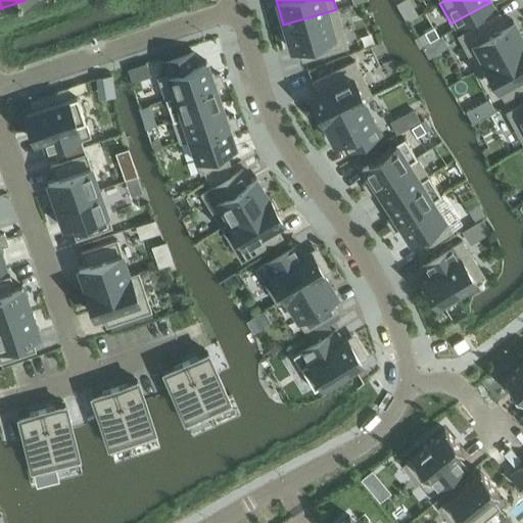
[(336,9),(283,25),(290,49),(298,46),(302,59),(346,46),(336,9)]
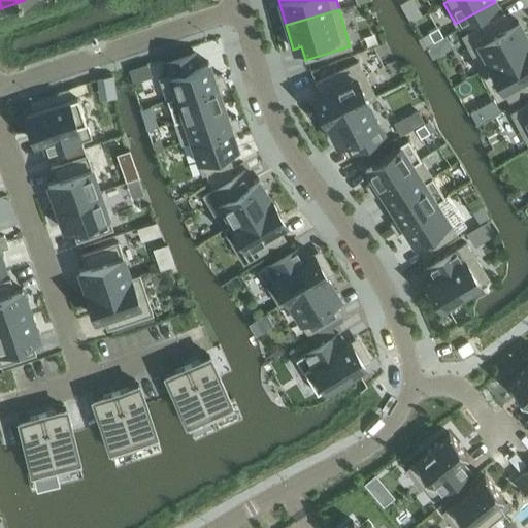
[(527,44),(527,40),(518,22),(510,26),(503,13),(462,35),(482,70),(490,65),(527,44)]
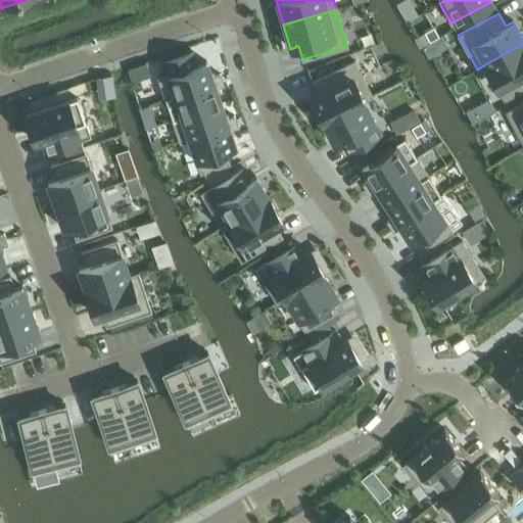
[(424,32),(429,41),(438,36),(433,27),(424,32)]
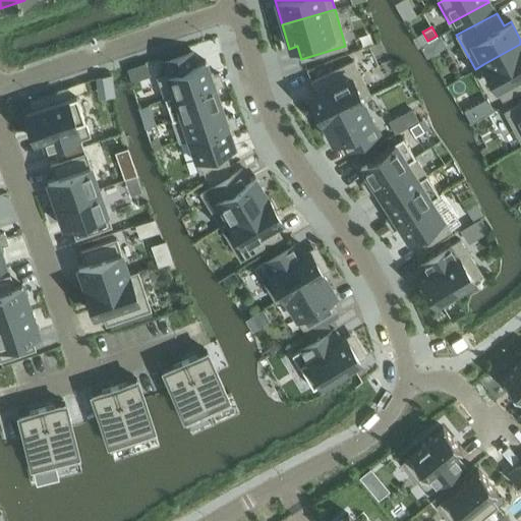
[(520,44),(483,64),(502,99),(520,88),(520,44)]
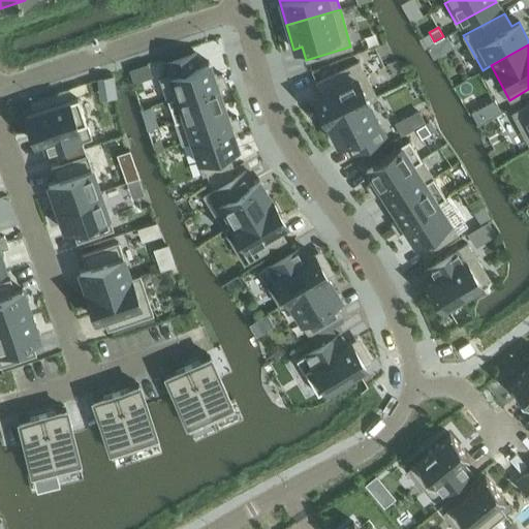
[(168,74),(159,78),(166,100),(215,84),(213,78),(208,61),(197,65),(193,52),(164,62),(168,74)]
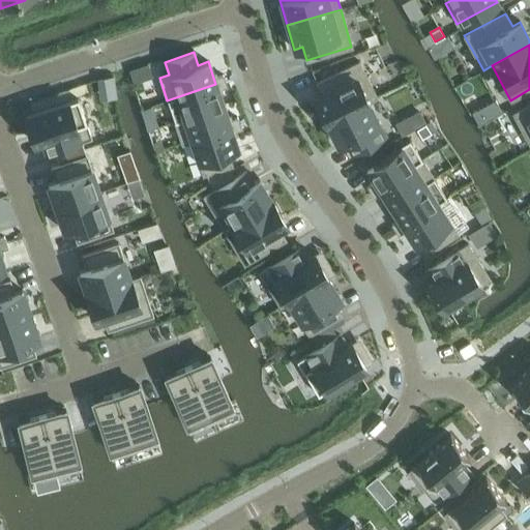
[(322,95),(315,98),(326,121),(367,101),(377,97),(358,61),(317,82),(322,95)]
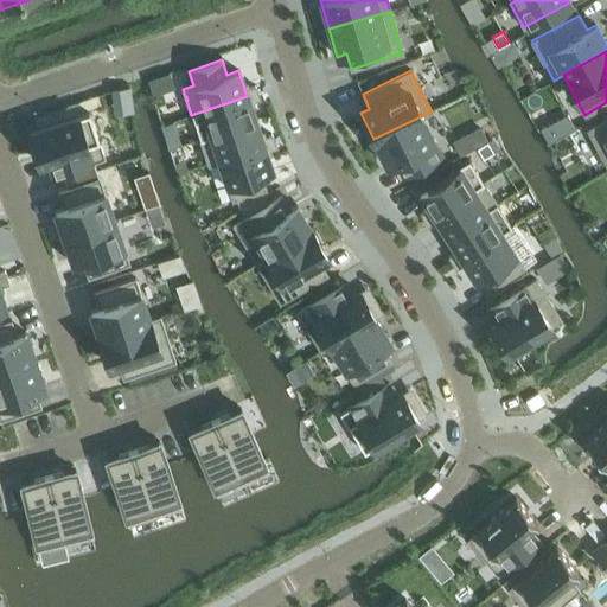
[(247,96),(191,115),(199,139),(255,120),(249,103),(261,100),(255,85),(244,89),(247,96)]
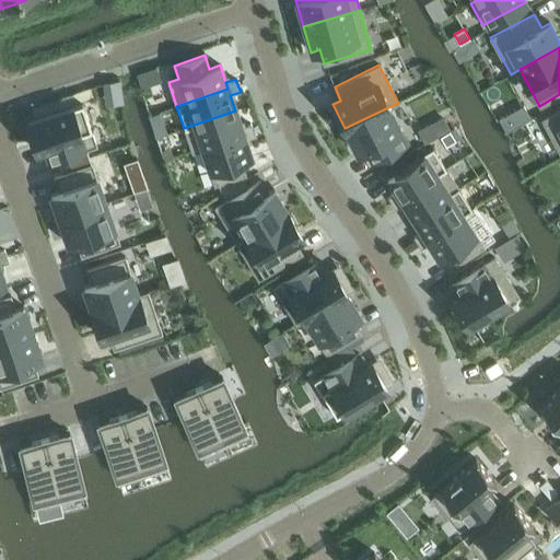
[(73,107),(26,124),(35,150),(45,147),(49,159),(47,159),(48,161),(88,148),(95,144),(82,104),(73,107)]
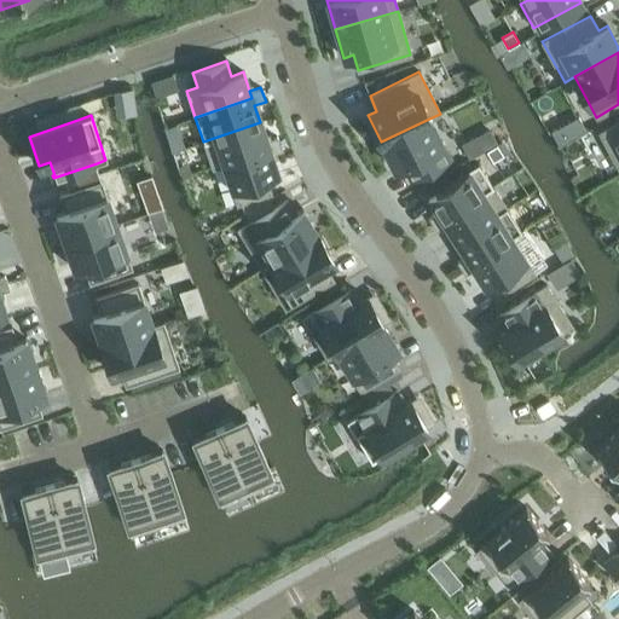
[(429,119),(381,142),(394,168),(404,165),(411,179),(450,160),(429,119)]
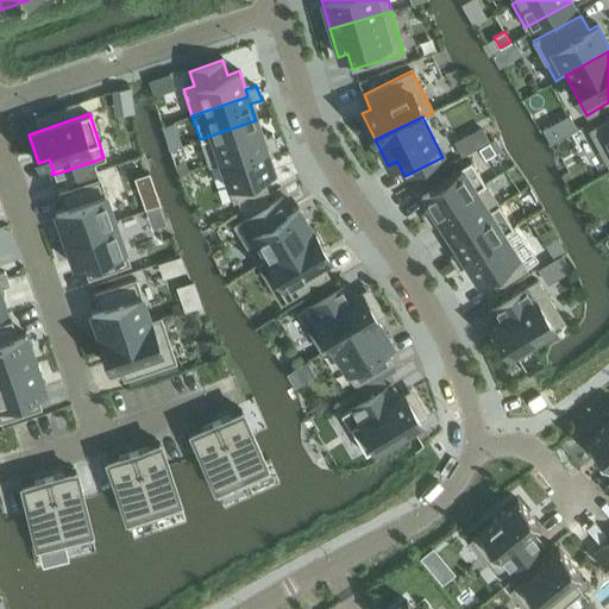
[(608,119),(589,130),(608,167),(608,119)]
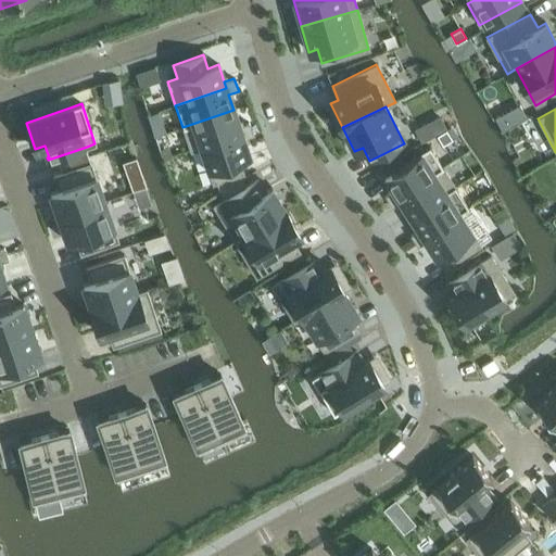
[(234,110),(182,127),(190,150),(191,150),(201,147),(242,134),(243,139),(253,135),(249,123),(239,126),(234,110)]
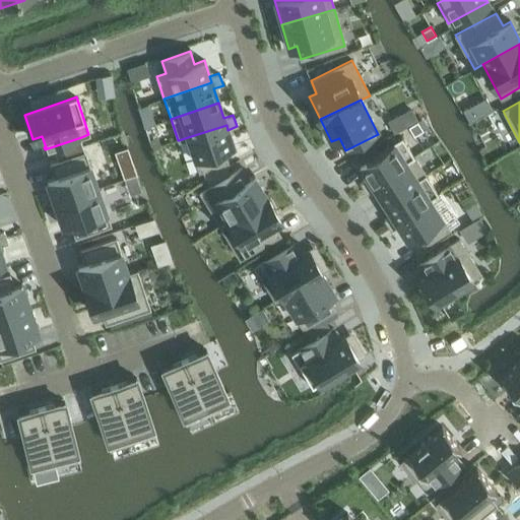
[(397,116),(388,121),(394,133),(403,128),(397,116)]
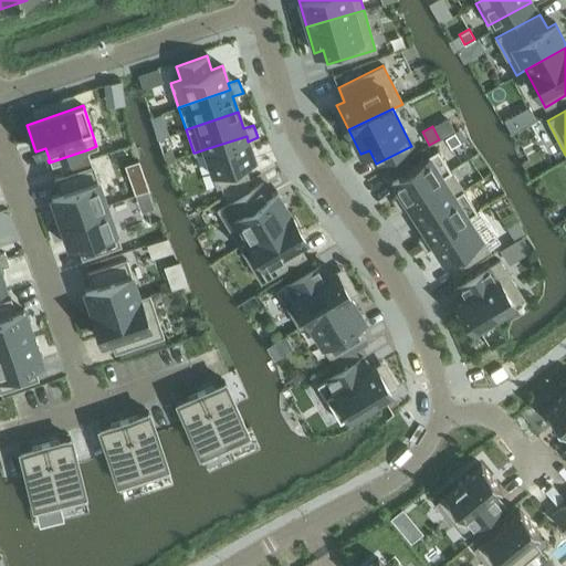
[(247,136),(205,149),(217,186),(247,176),(242,163),(253,158),(248,142),(247,136)]
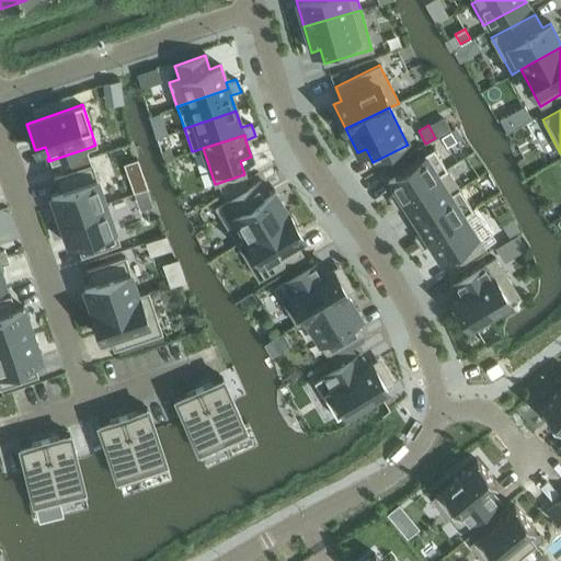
[(432,148),(387,178),(397,192),(400,197),(445,169),(432,148)]
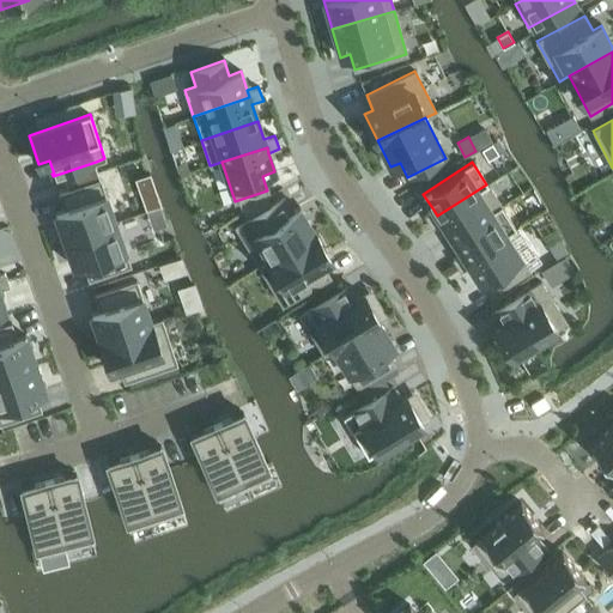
[(64,208),(55,211),(65,240),(115,222),(99,178),(59,193),(64,208)]
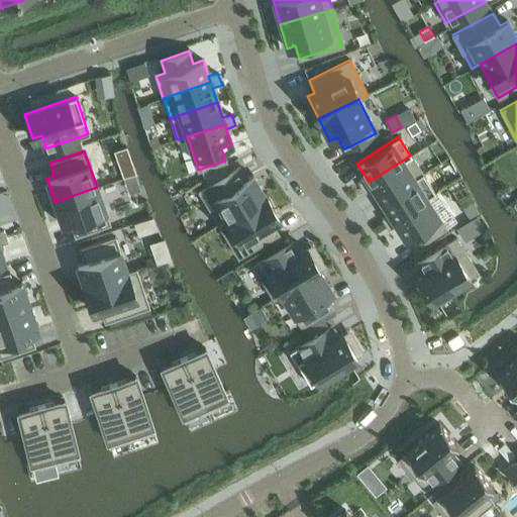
[(366,177),(357,182),(365,193),(373,188),(381,201),(422,174),(410,156),(369,182),(366,177)]
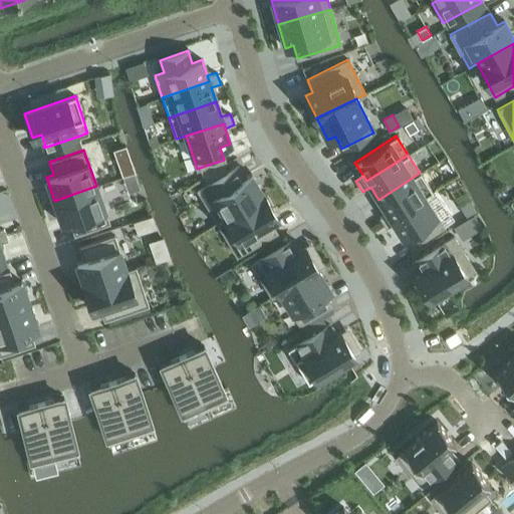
[(131,161),(118,165),(122,177),(135,173),(131,161)]
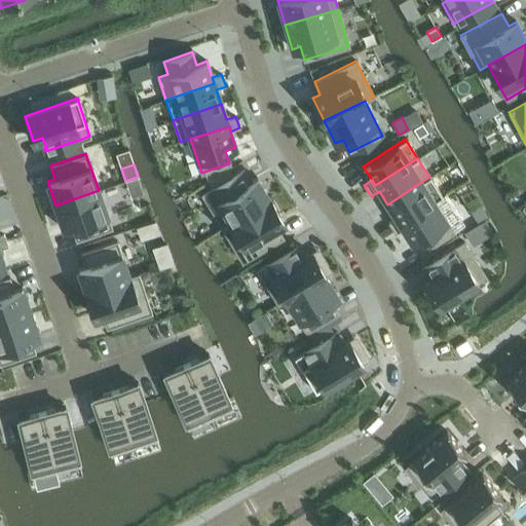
[(242,170),(202,194),(223,228),(270,200),(257,178),(250,182),(242,170)]
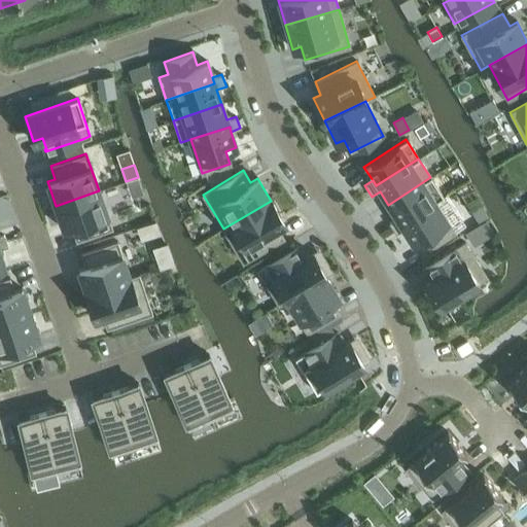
[(430,177),(388,205),(396,217),(388,223),(395,234),(403,229),(400,223),(435,202),(444,197),(430,177)]
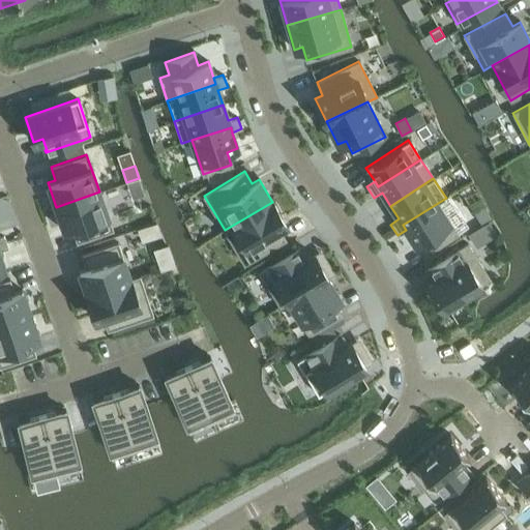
[(99,192),(56,207),(64,231),(72,229),(77,241),(112,229),(108,217),(99,192)]
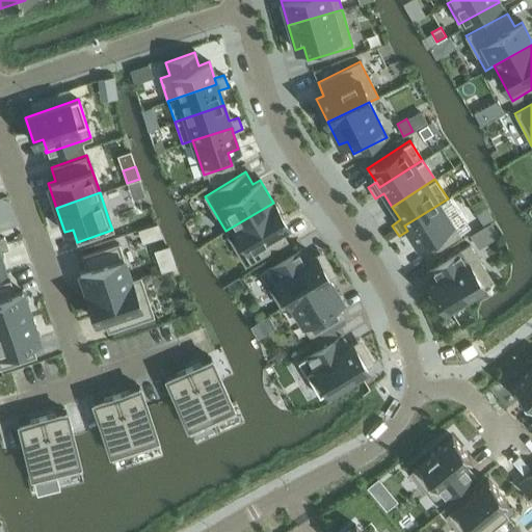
[(273,203),(225,231),(245,264),(286,240),(280,229),(287,224),(273,203)]
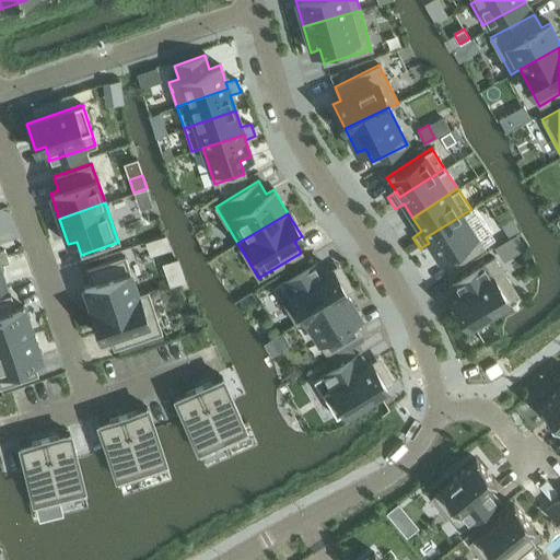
[(463,214),(426,237),(429,243),(439,258),(448,252),(456,264),(482,246),(463,214)]
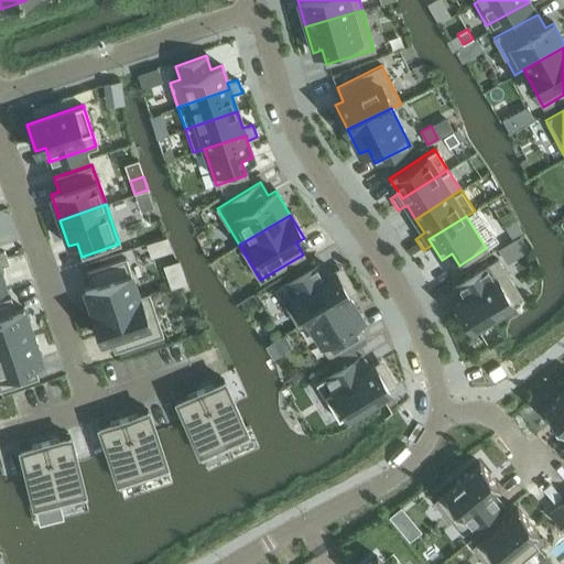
[(516,219),(505,226),(512,238),(523,231),(516,219)]
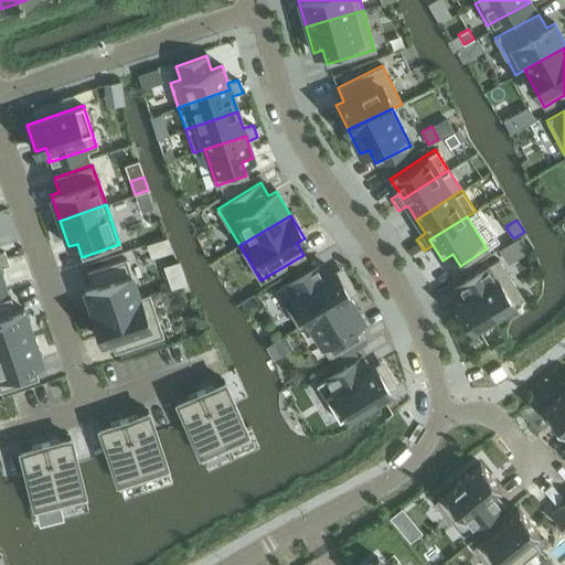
[(167,237),(147,244),(151,258),(171,252),(167,237)]
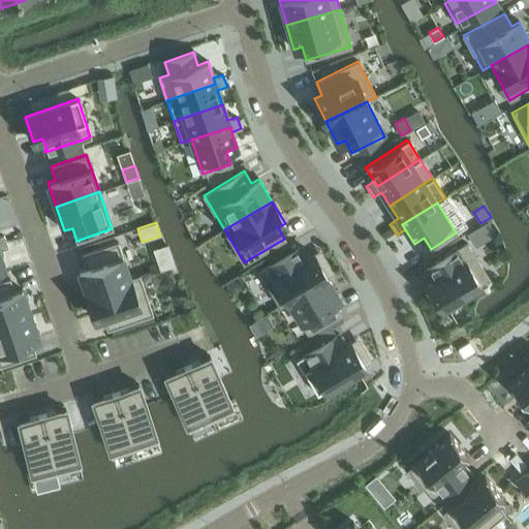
[(87,267),(79,270),(87,294),(139,277),(138,275),(130,278),(117,242),(82,254),(86,266),(87,267)]
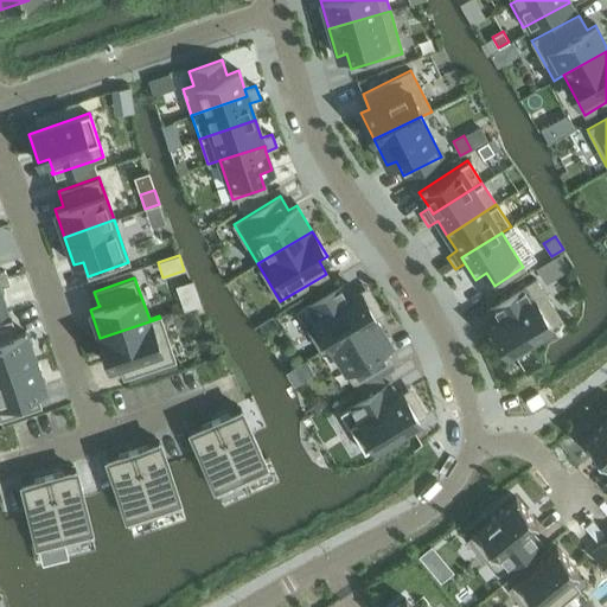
[(535,280),(490,308),(498,321),(490,326),(506,352),(560,318),(535,280)]
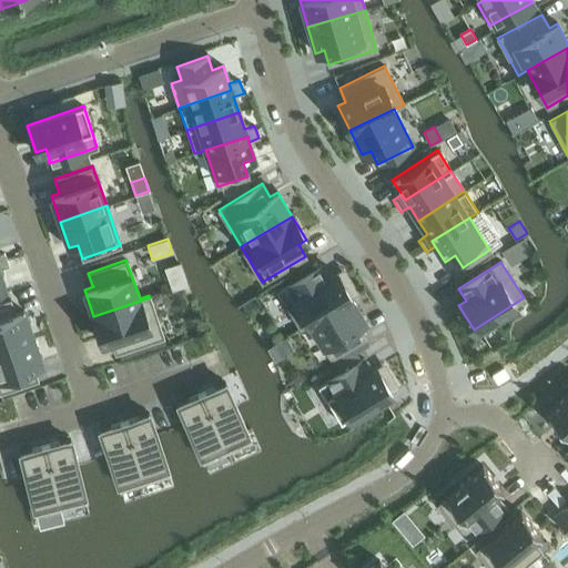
[(321,265),(277,291),(300,328),(310,323),(351,297),(336,273),(328,277),(321,265)]
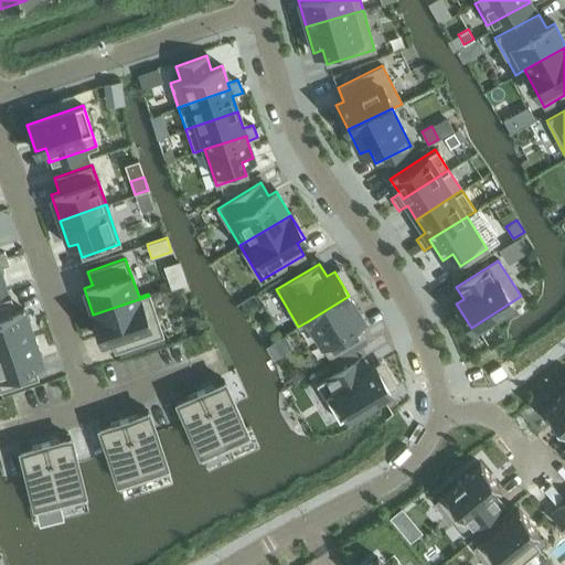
[(149,296),(93,315),(102,340),(109,338),(112,341),(115,351),(162,336),(149,296)]
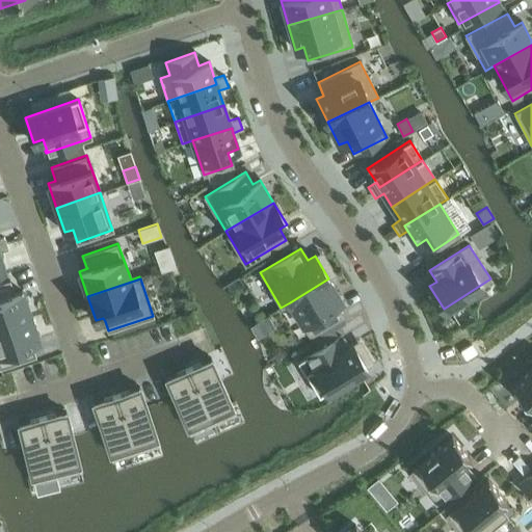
[(328,278),(290,302),(310,336),(342,316),(335,304),(342,300),(328,278)]
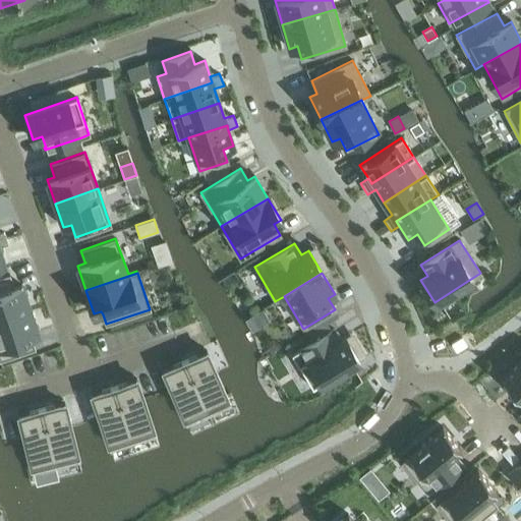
[(9,275),(0,278),(0,319),(30,308),(20,285),(13,288),(12,288),(8,277),(9,277),(10,277),(9,275)]
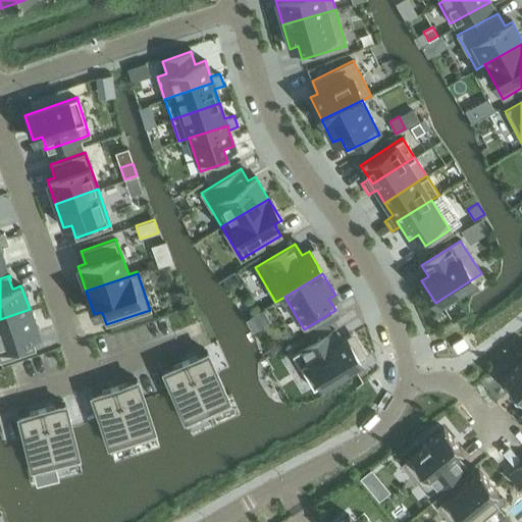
[(30,309),(0,319),(0,360),(35,349),(31,337),(30,336),(38,333),(30,309)]
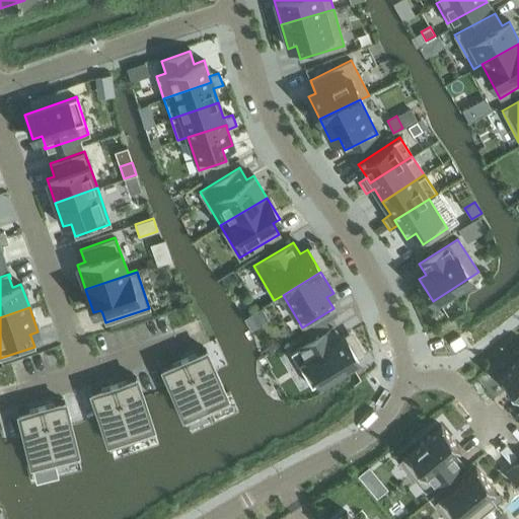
[(330,328),(291,352),(311,386),(358,358),(344,336),(338,340),(330,328)]
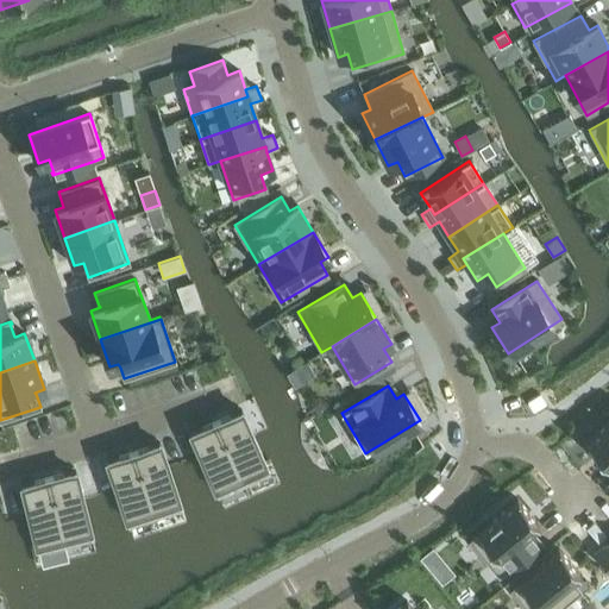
[(240,409),(215,420),(228,450),(243,483),(268,472),(265,468),(253,439),(240,409)]
